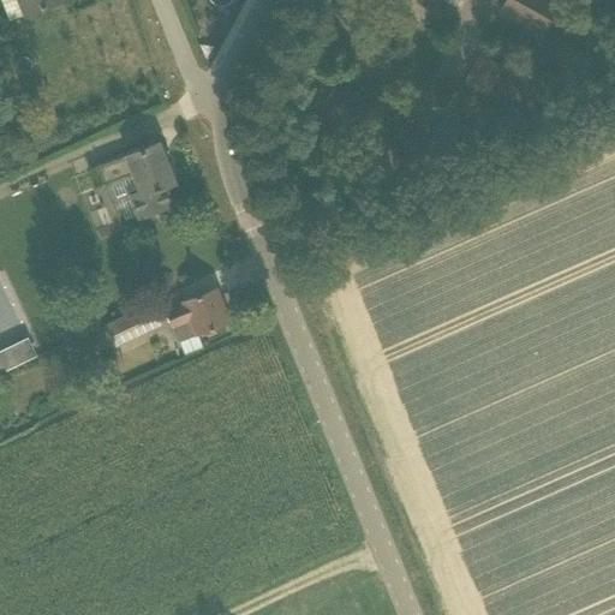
[(0,0),(10,21),(25,15),(60,0),(0,0)]
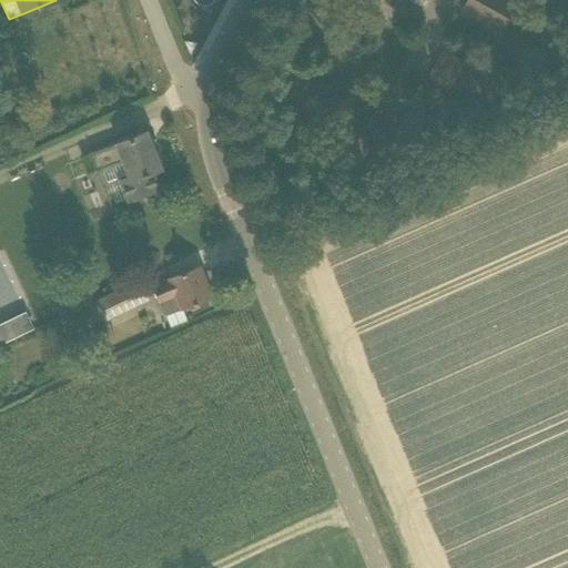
[(516,0),(467,0),(462,11),(501,32),(518,1),(516,0)]
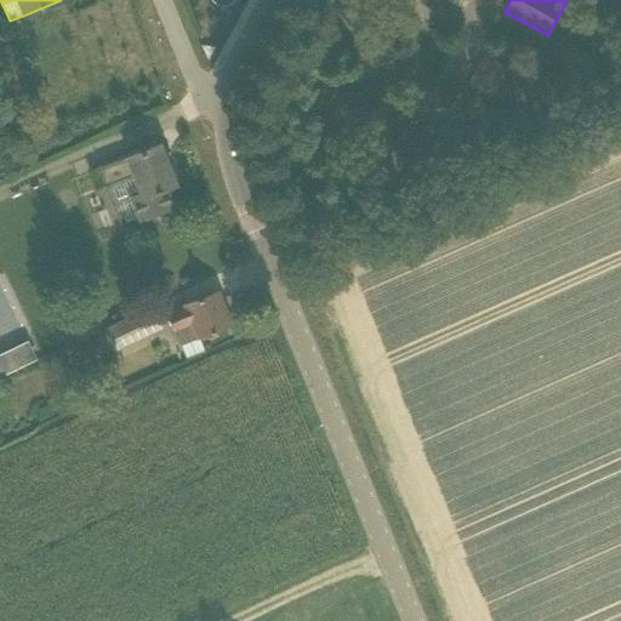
[(166,188),(176,183),(160,143),(98,169),(106,186),(135,174),(142,193),(132,197),(141,218),(174,206),(166,188)]
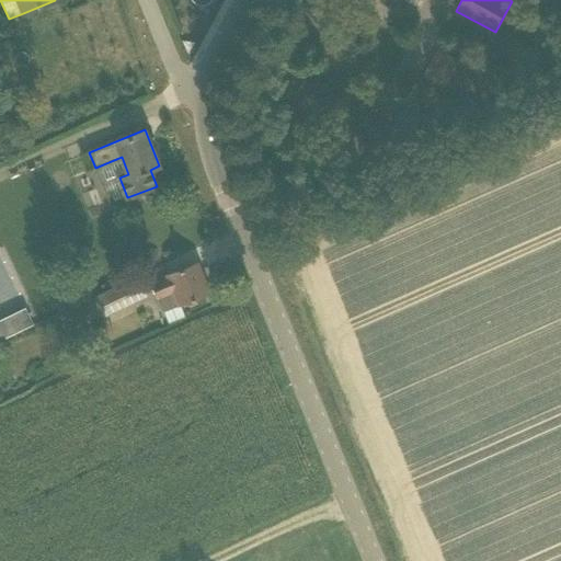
[(163,311),(209,293),(197,263),(167,275),(168,276),(151,283),(163,311)]
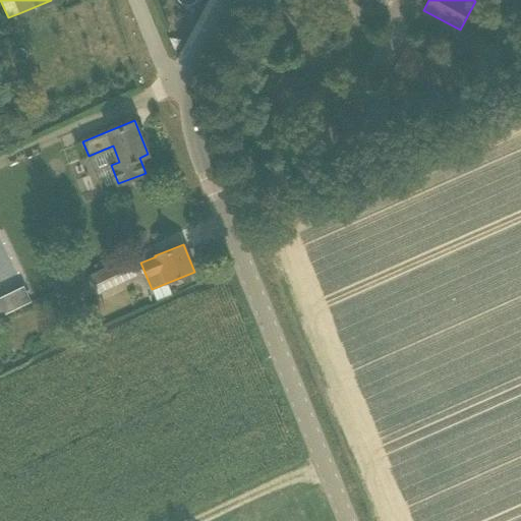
[(99,293),(137,275),(128,257),(91,276),(99,293)]
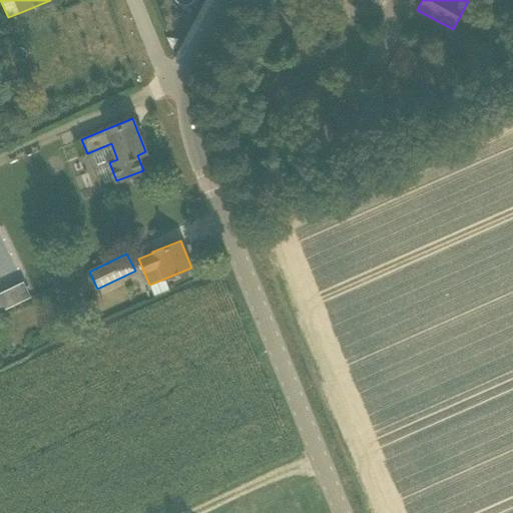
[(0,310),(12,305),(6,292),(0,294),(0,310)]
